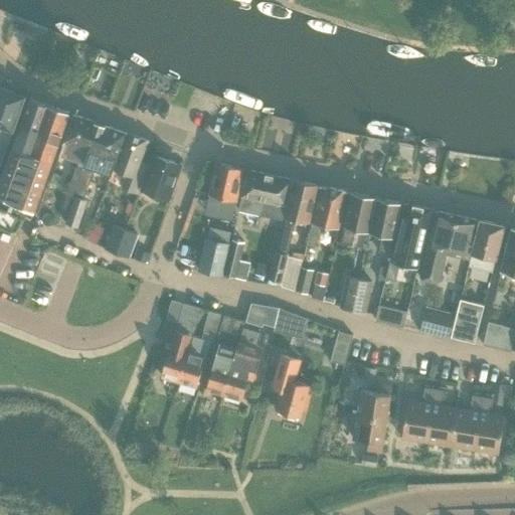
[(0,124),(0,125),(0,126),(0,164),(13,128),(24,96),(0,87),(0,124)]
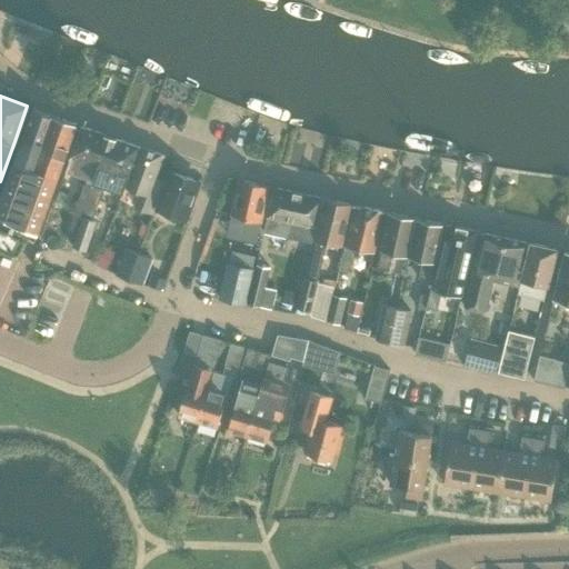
[(33,170),(52,115),(33,108),(15,162),(33,170)]
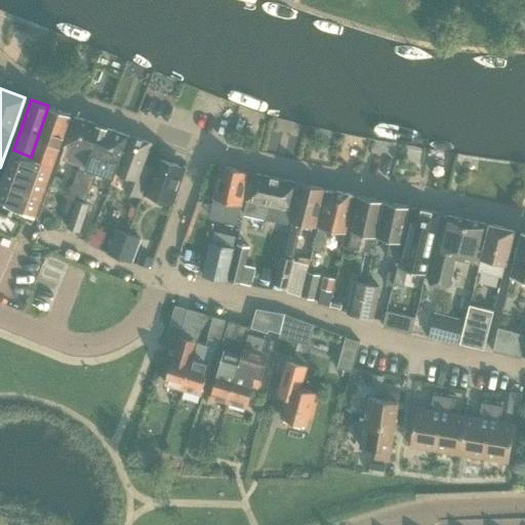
[(71,114),(48,106),(31,157),(13,150),(0,189),(0,199),(35,215),(71,114)]
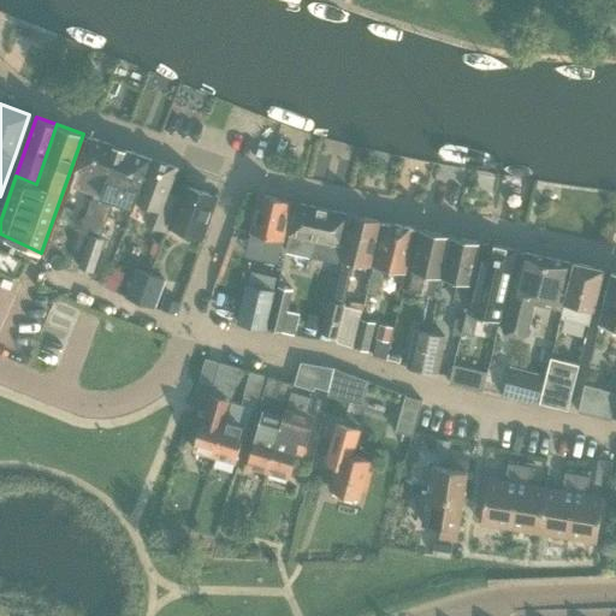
[(90,235),(119,147),(89,136),(72,185),(95,194),(93,199),(92,199),(81,231),(88,234),(90,235)]
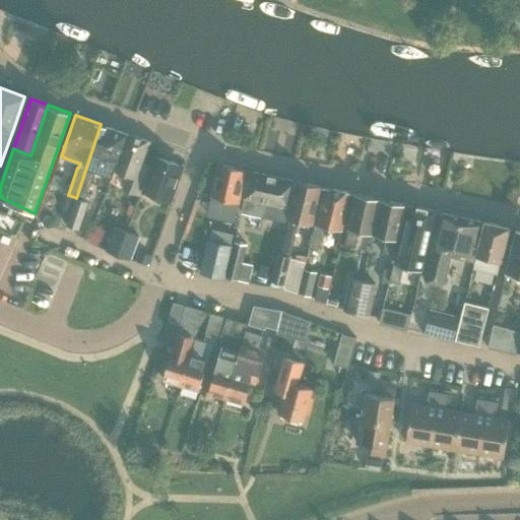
[(112,175),(114,170),(127,133),(101,124),(76,198),(74,197),(65,225),(76,229),(85,201),(84,201),(93,173),(89,172),(91,167),(112,175)]
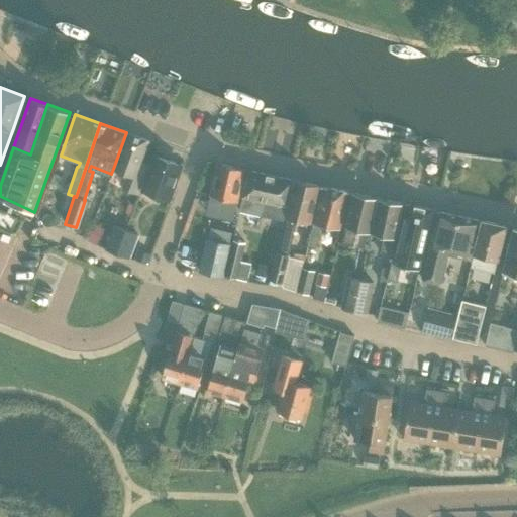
[(126,132),(113,169),(130,175),(125,190),(138,194),(149,165),(141,162),(149,140),(126,132)]
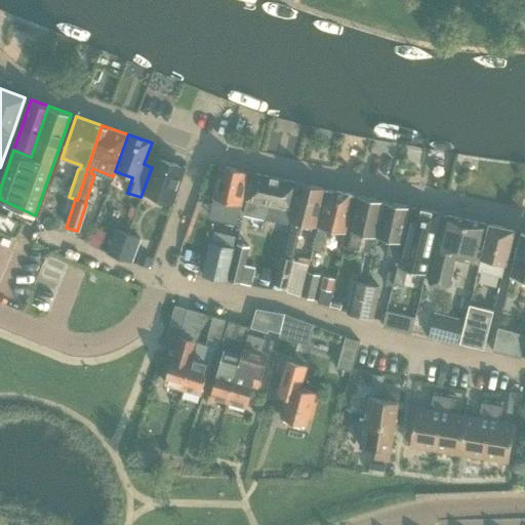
[(171,202),(184,167),(158,157),(146,193),(171,202)]
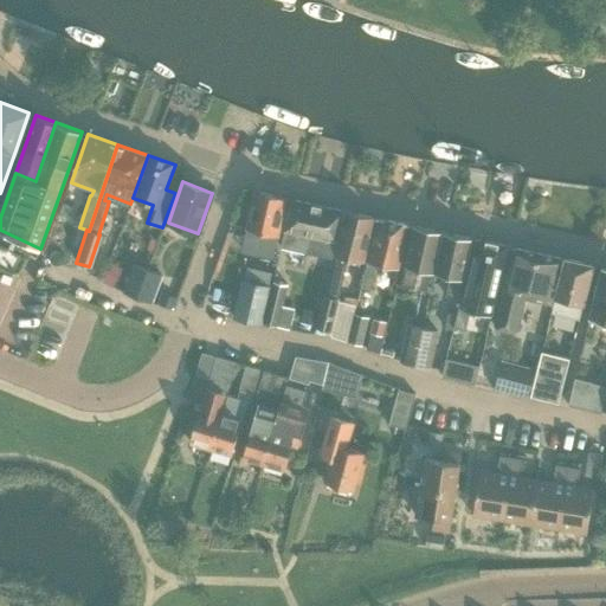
[(274,249),(287,198),(257,191),(247,229),(265,232),(262,246),(274,249)]
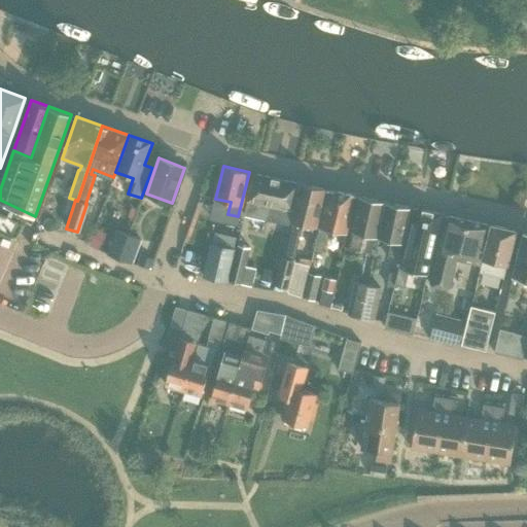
[(267,219),(277,178),(254,173),(244,214),(267,219)]
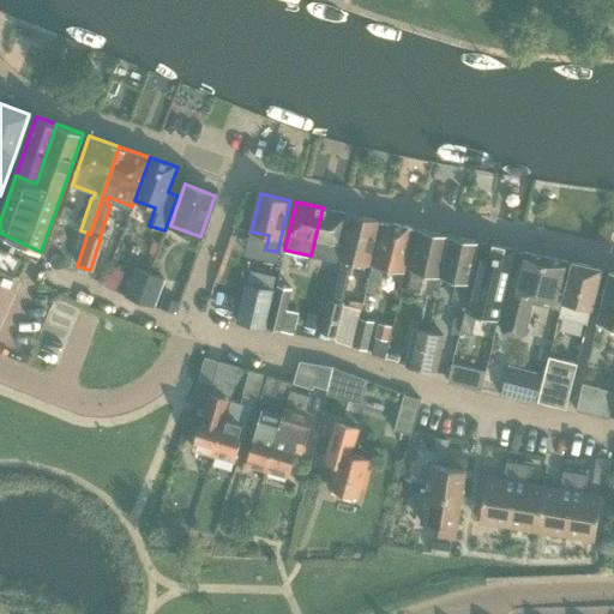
[(348,212),(323,208),(311,256),(337,260),(348,212)]
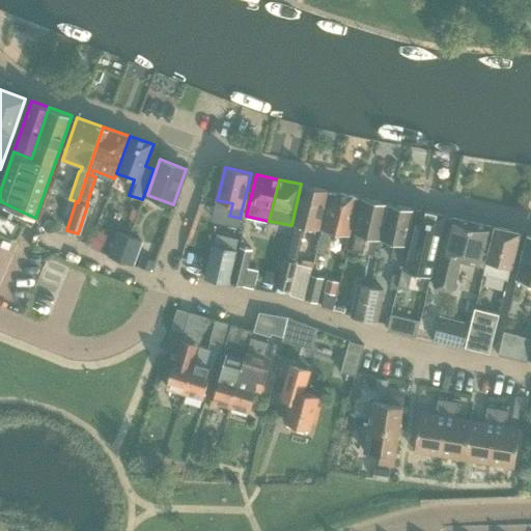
[(278,285),(277,286),(289,290),(297,261),(302,239),(305,226),(318,229),(328,190),(303,185),(290,235),(284,258),(280,274),(281,274),(278,285)]
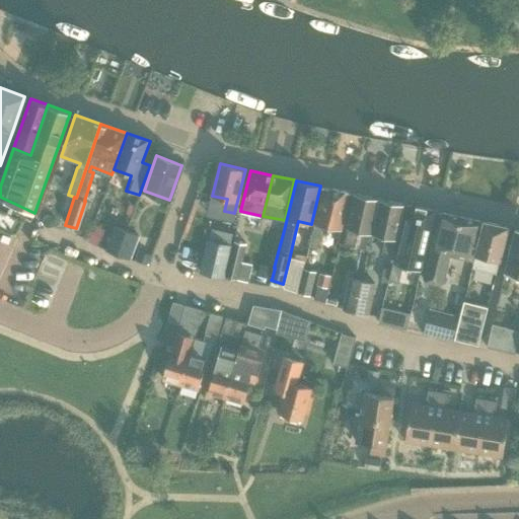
[(341,229),(350,192),(323,187),(309,246),(317,248),(323,225),(341,229)]
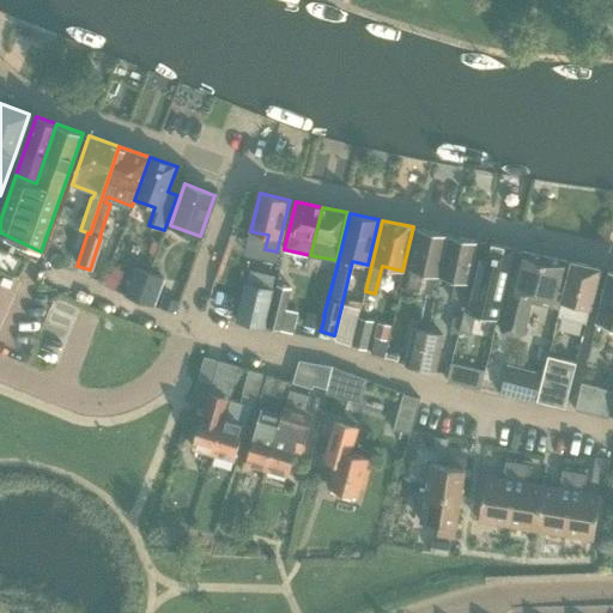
[(439,275),(448,234),(419,228),(406,289),(419,291),(423,272),(439,275)]
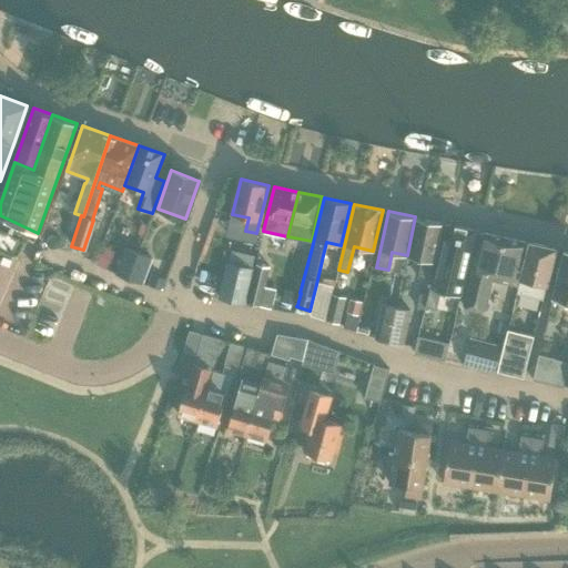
[(442,223),(415,216),(407,255),(422,259),(418,276),(429,280),(442,223)]
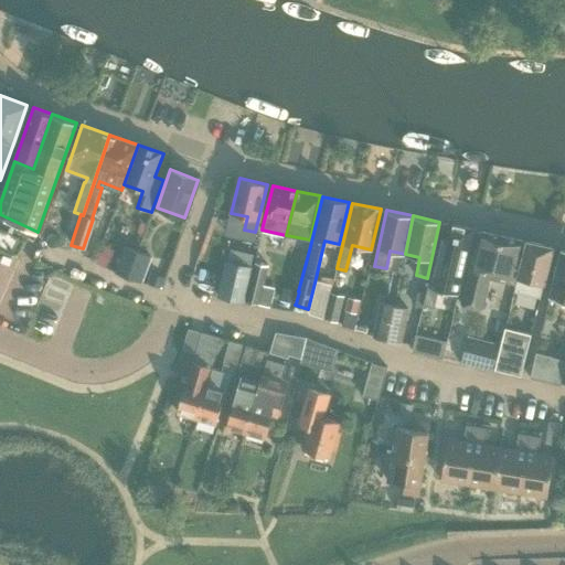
[(461,280),(473,228),(445,223),(434,274),(430,273),(426,294),(437,296),(441,276),(461,280)]
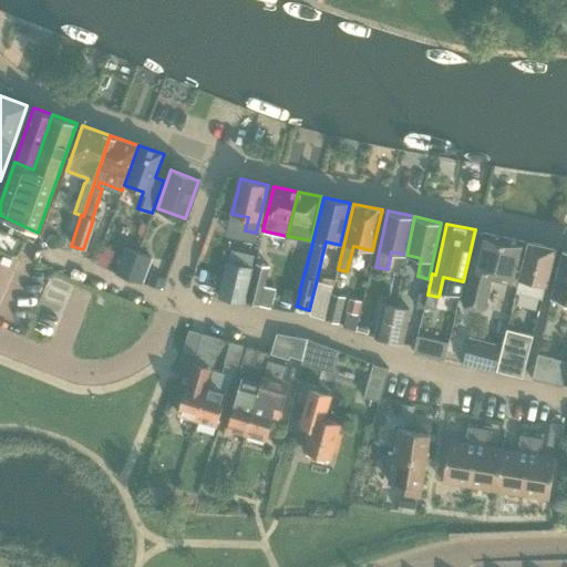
[(20,236),(0,227),(0,245),(13,251),(20,236)]
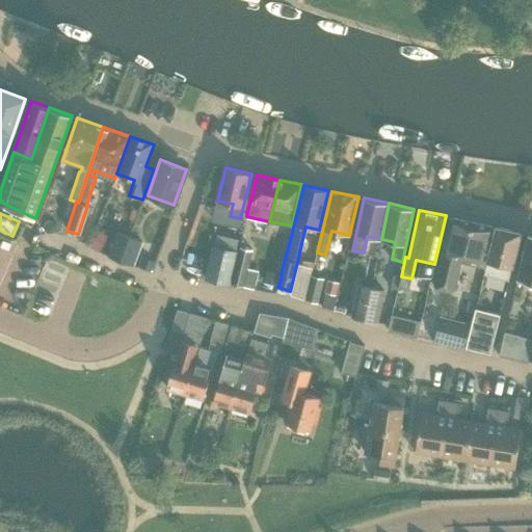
[(495,225),(451,216),(435,287),(456,291),(459,277),(462,262),(471,263),(485,266),(495,225)]
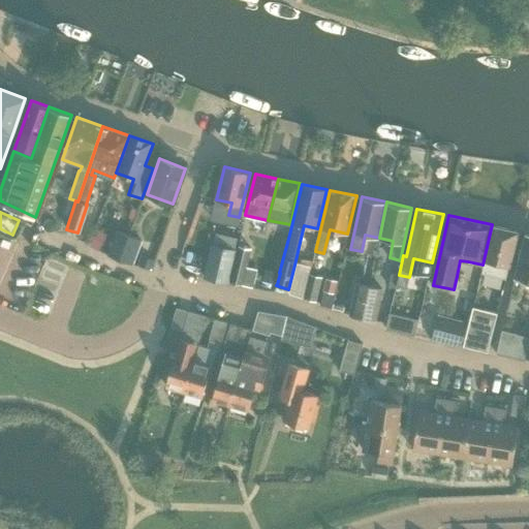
[(507,278),(518,230),(493,225),(486,260),(496,262),(496,263),(494,275),(507,278)]
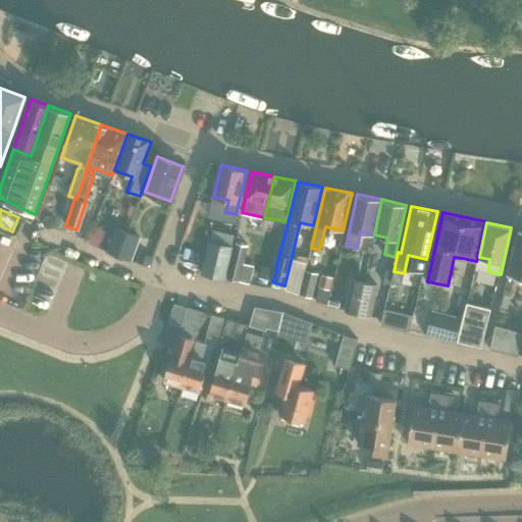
[(119,256),(127,231),(116,227),(107,251),(119,256)]
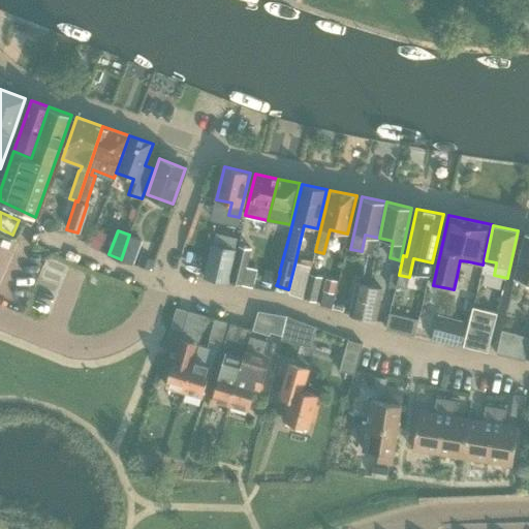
[(528,281),(528,232),(526,232),(515,278),(528,281)]
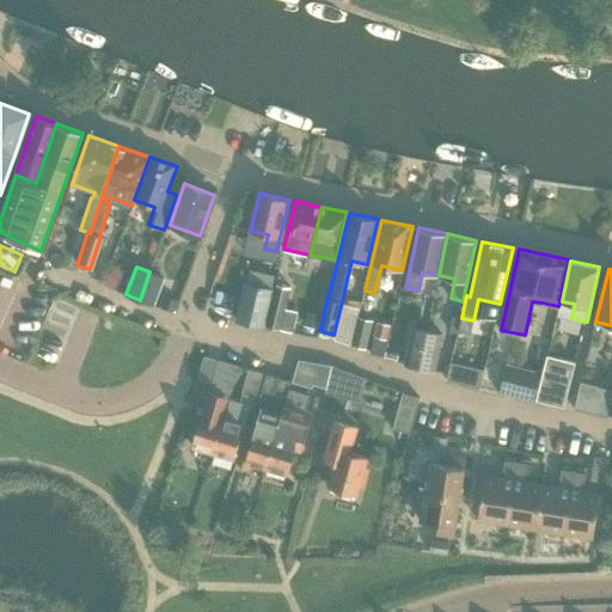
[(164,277),(150,271),(140,300),(154,305),(164,277)]
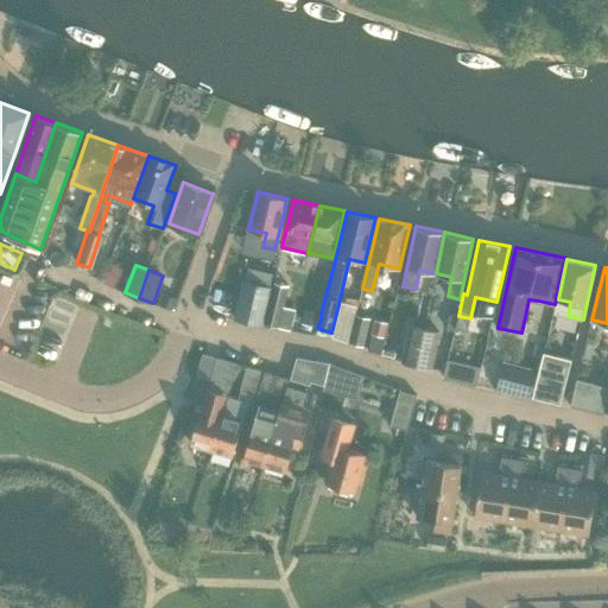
[(271,287),(244,280),(234,317),(263,324),(271,287)]
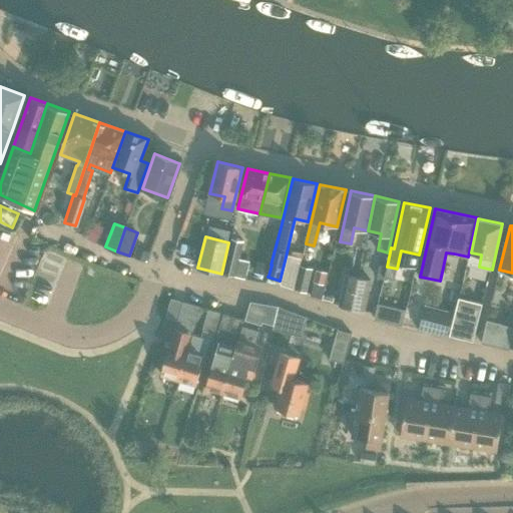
[(242,241),(230,238),(222,273),(234,276),(242,241)]
